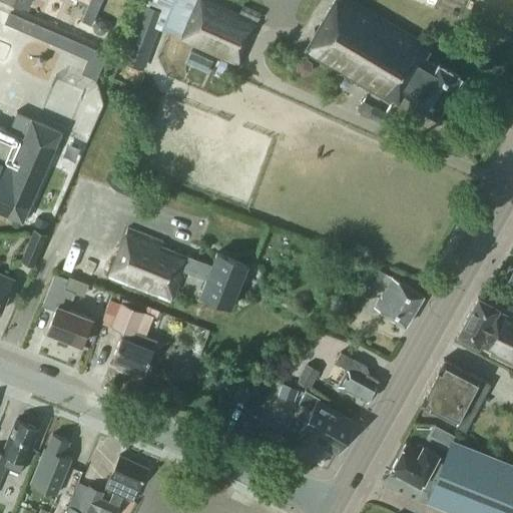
[(89,0),(88,4),(98,8),(101,0),(89,0)]
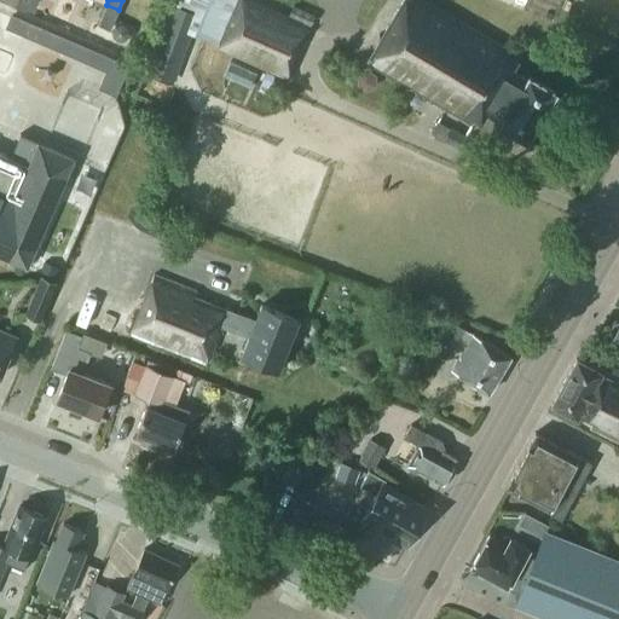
[(285,75),(308,24),(250,0),(237,0),(218,46),(285,75)]
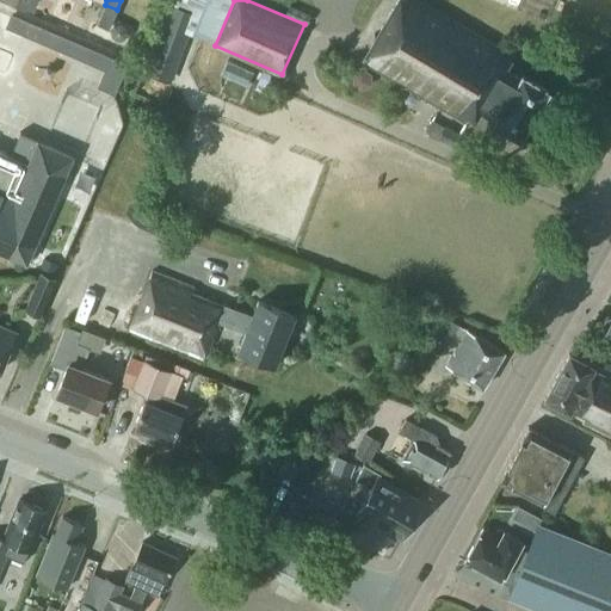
[(549,90),(522,74),(519,78),(505,69),(513,56),(419,0),(396,0),(362,60),(467,122),(469,118),(475,122),(481,111),(495,119),(493,123),(522,140),(549,90)]
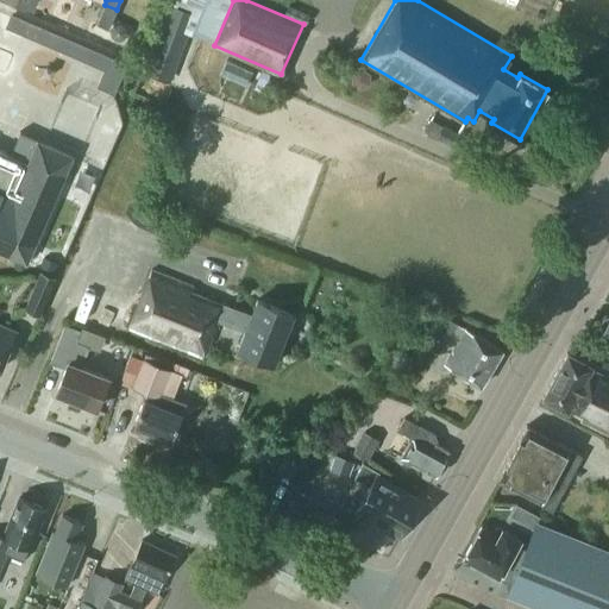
[(169,4),(143,70),(170,81),(196,14),(169,4)]
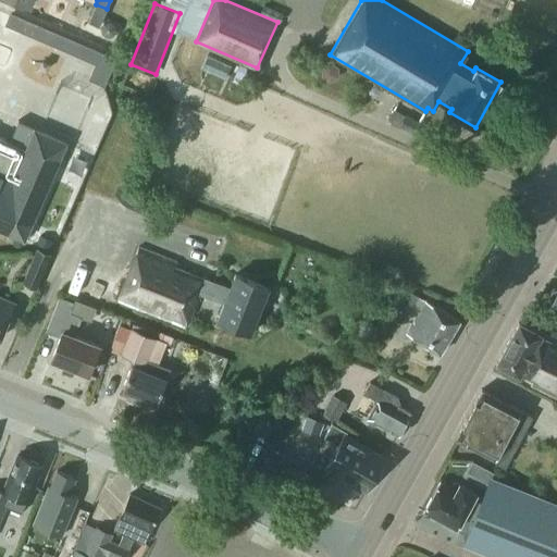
[(99,25),(107,9),(96,4),(88,21),(99,25)]
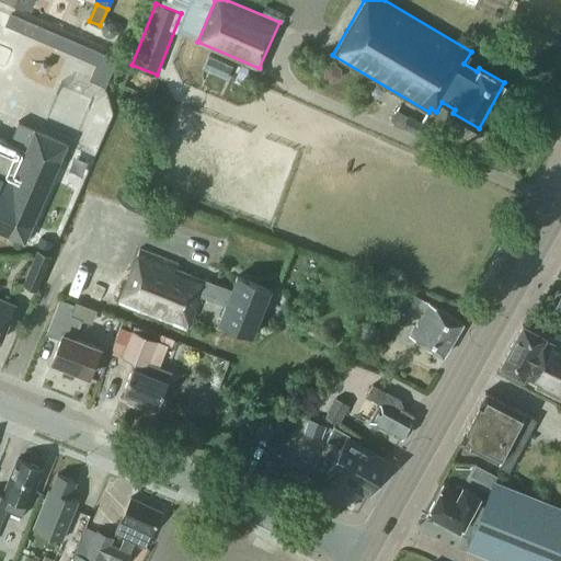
[(10,12),(4,24),(95,64),(90,79),(104,86),(116,58),(10,12)]
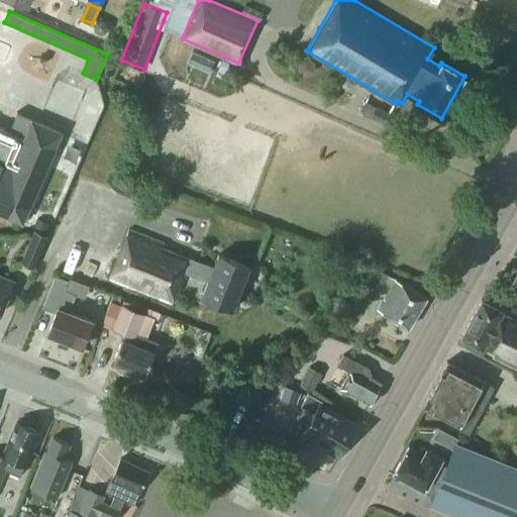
[(299,62),(299,71),(306,76),(314,72),(314,62),(307,57),(299,62)]
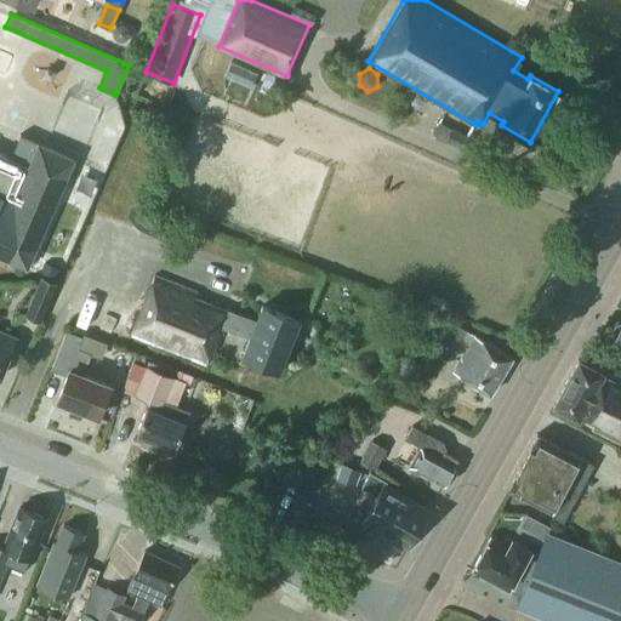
[(462,149),(468,138),(454,129),(446,140),(462,149)]
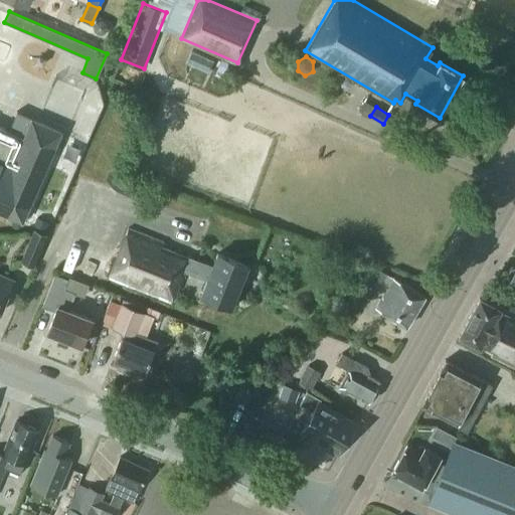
[(0,210),(22,220),(21,222),(22,223),(23,221),(60,131),(33,119),(33,118),(17,111),(17,112),(18,113),(11,131),(9,130),(0,125),(0,210)]
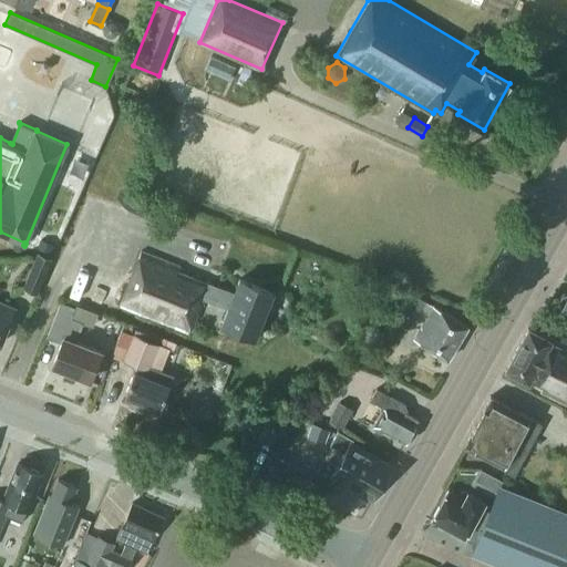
[(38,290),(51,256),(37,250),(23,285),(38,290)]
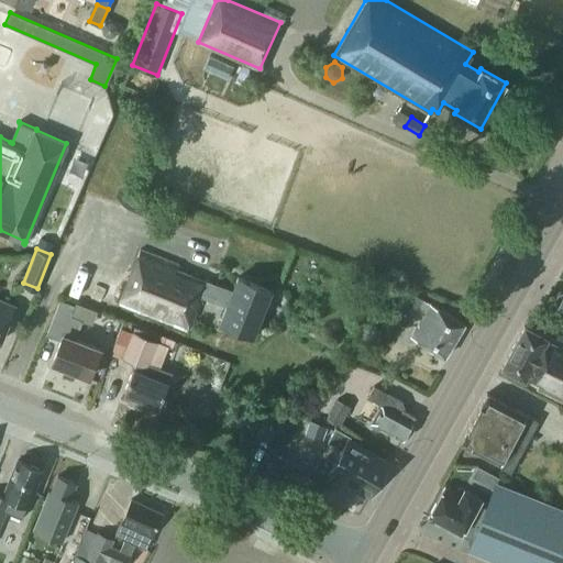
[(188,332),(201,296),(207,282),(177,271),(179,265),(140,249),(118,304),(188,332)]
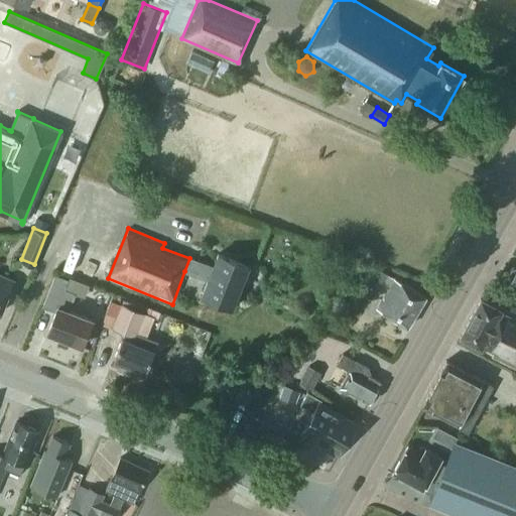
[(184,271),(208,280),(202,295),(232,307),(248,265),(218,254),(213,267),(189,258),(184,271)]
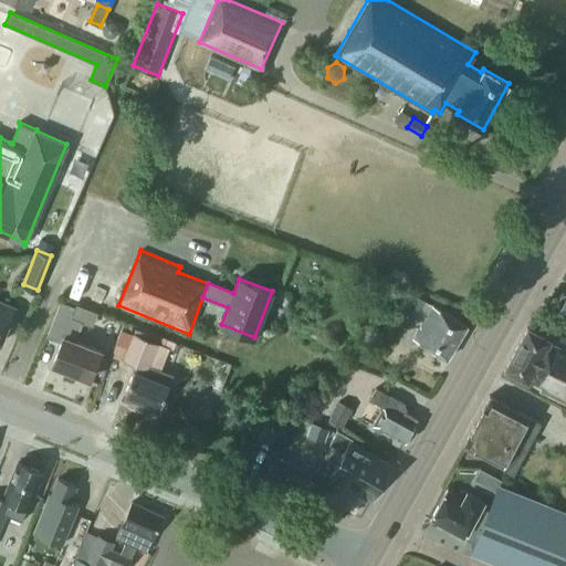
[(409,328),(417,316),(422,321),(412,338),(447,358),(467,325),(432,305),(415,294),(398,321),(409,328)]
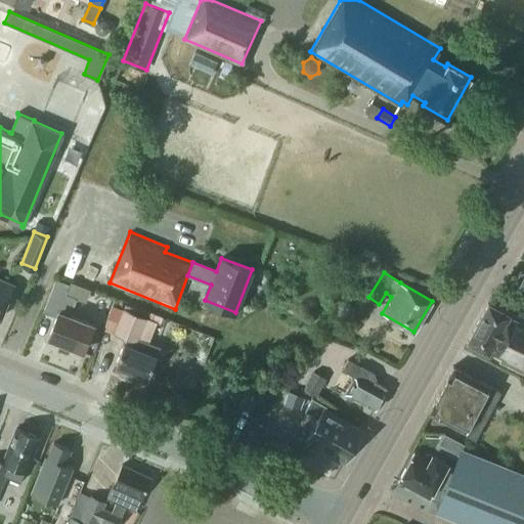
[(0,277),(0,315),(13,284),(0,277)]
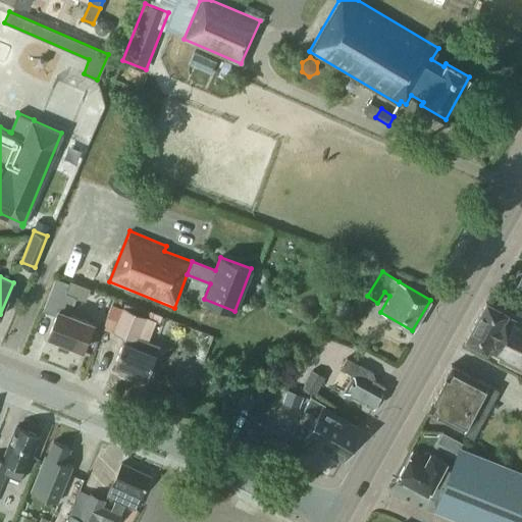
[(48,336),(82,351),(92,323),(69,314),(76,297),(66,293),(69,283),(56,277),(52,288),(43,310),(56,315),(48,336)]
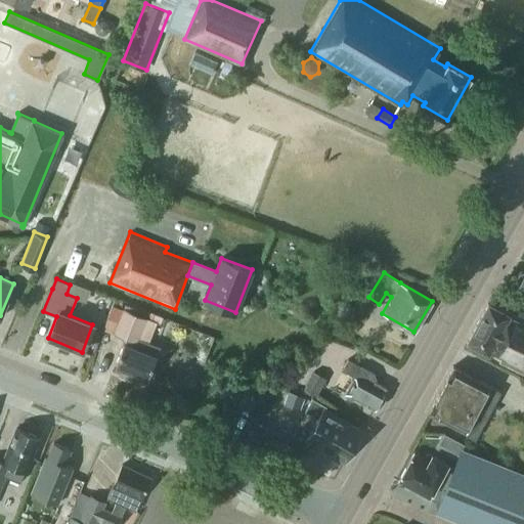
[(499,361),(522,375),(523,372),(523,325),(509,317),(510,315),(488,303),(467,343),(488,355),(490,352),(500,358),(499,361)]
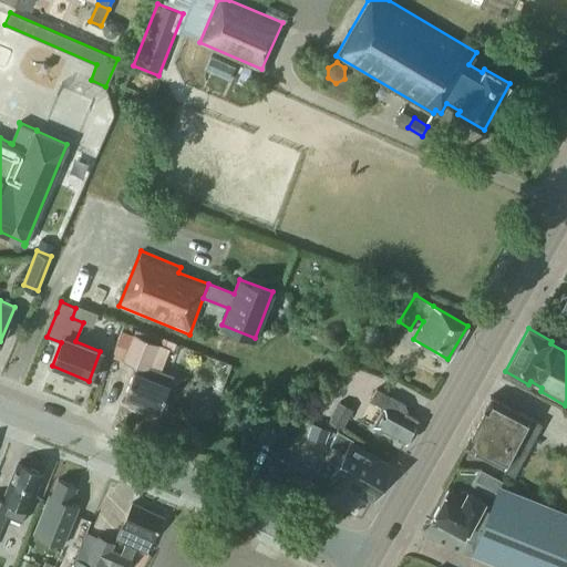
[(160,409),(172,375),(150,367),(158,344),(132,334),(122,360),(136,366),(133,372),(124,395),(160,409)]
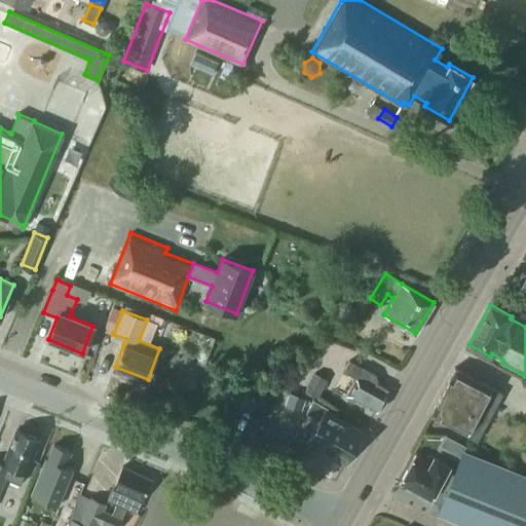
[(357,378),(345,396),(352,401),(358,398),(376,409),(382,408),(386,400),(386,392),(388,387),(377,381),(378,379),(376,373),(363,367),(349,360),(343,370),(357,378)]
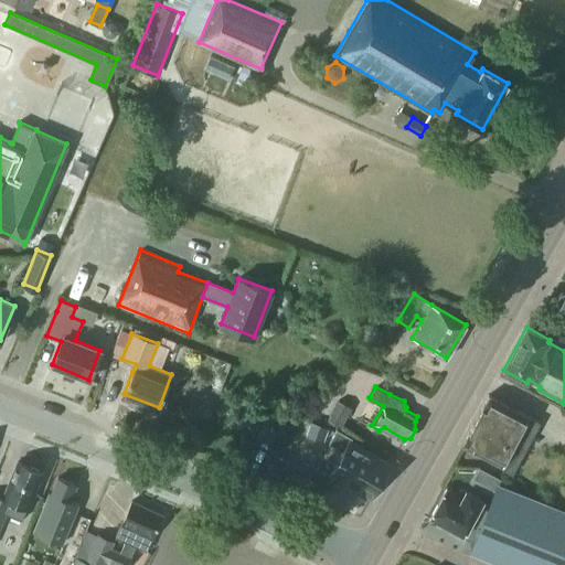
[(526,415),(488,394),(462,444),(464,445),(465,445),(513,470),(523,451),(539,422),(526,416),(526,415)]
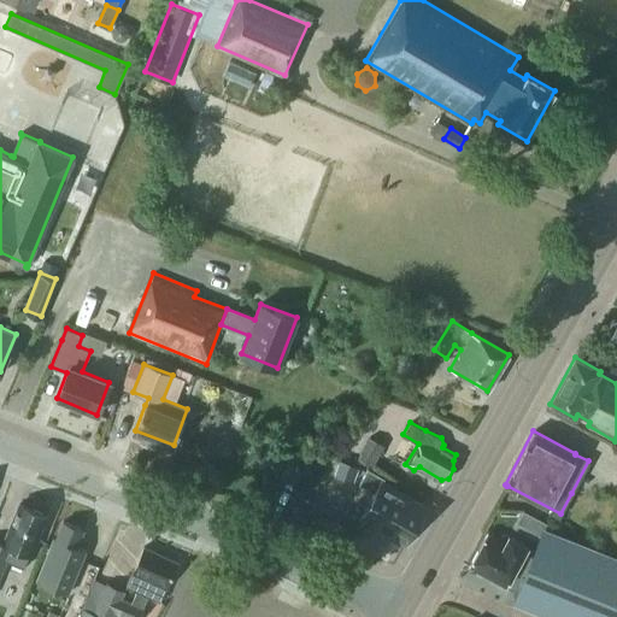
[(374,466),(387,446),(371,436),(358,458),(374,466)]
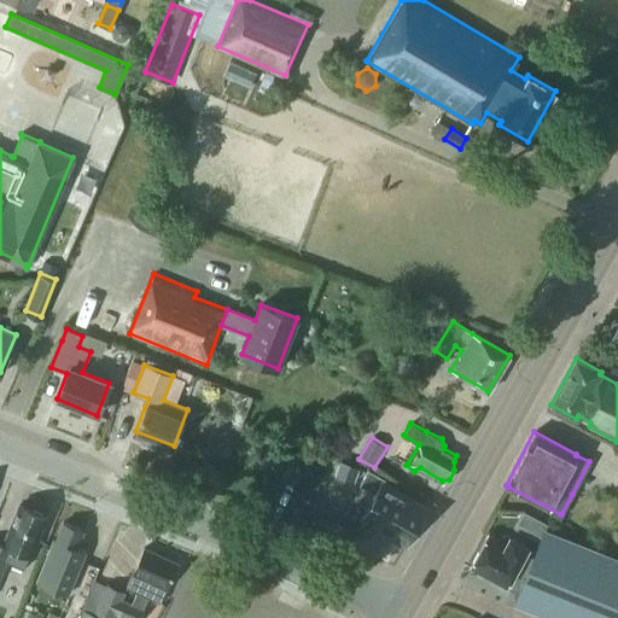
[(274,448),(267,462),(279,468),(286,454),(274,448)]
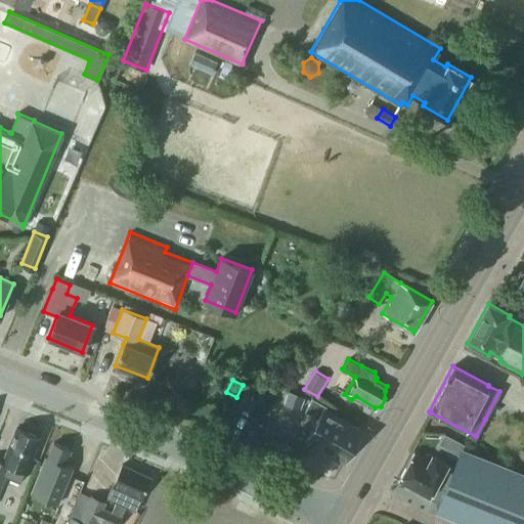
[(271,394),(250,382),(237,404),(259,416),(271,394)]
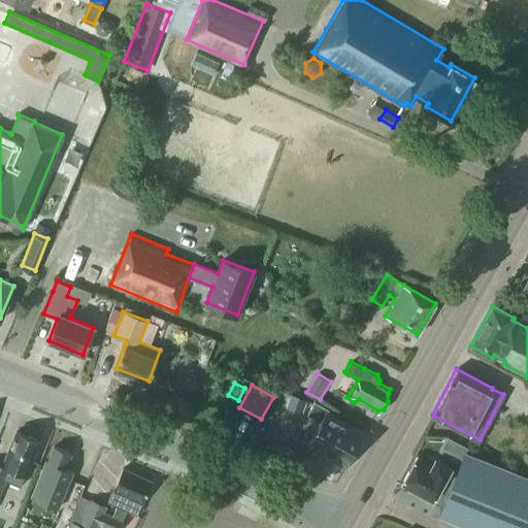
[(366,433),(328,411),(329,409),(316,401),(307,414),(321,421),(308,441),(320,448),(322,452),(325,454),(329,454),(344,462),(350,460),(366,433)]
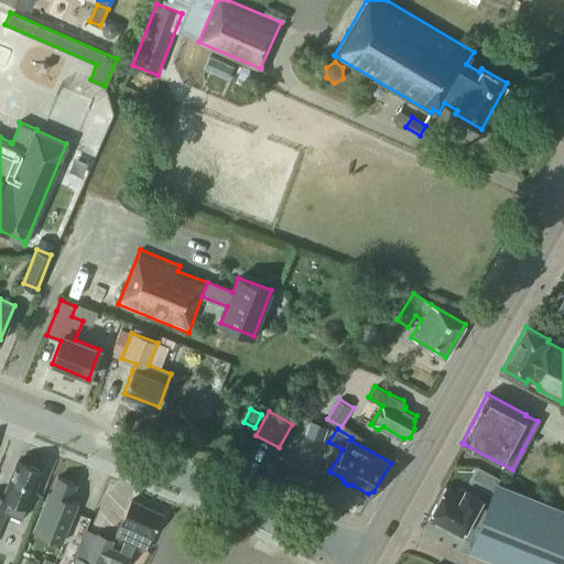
[(275,453),(266,468),(279,476),(289,461),(275,453)]
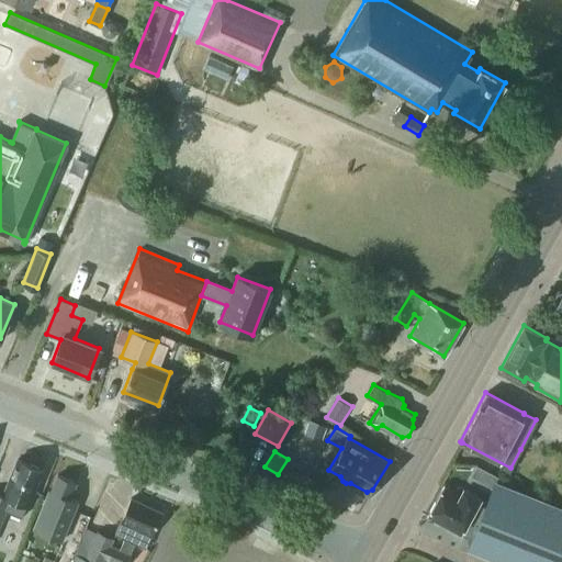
[(0,524),(11,498),(27,504),(42,469),(18,459),(3,494),(0,493),(0,524)]
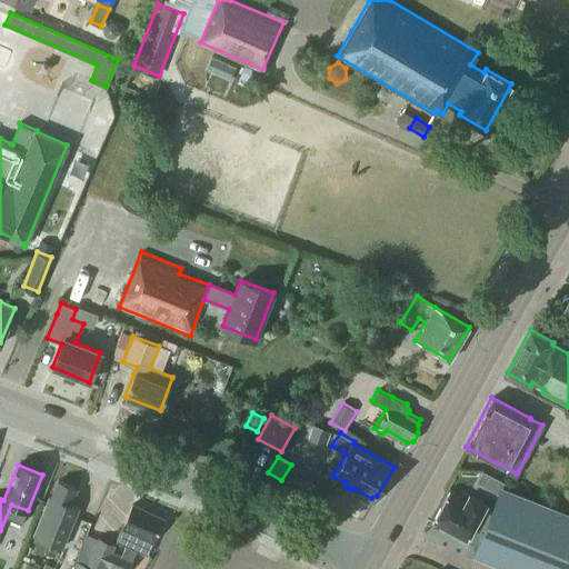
[(52,497),(50,496),(35,535),(63,547),(79,507),(70,503),(76,488),(59,480),(52,497)]
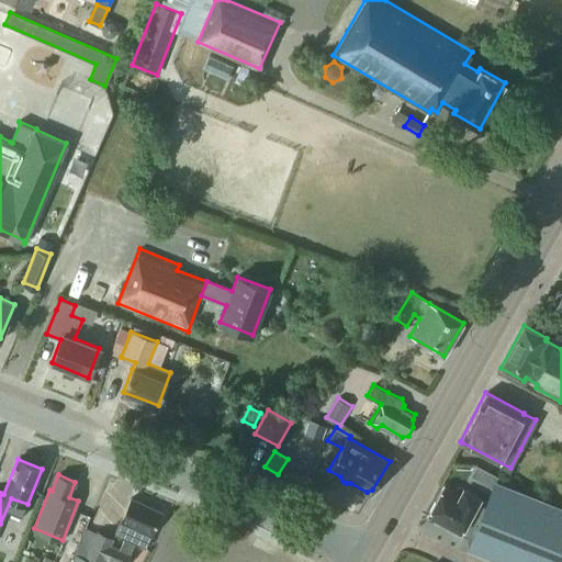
[(444,485),(427,515),(461,532),(472,539),(468,548),(505,561),(561,561),(561,507),(503,484),(490,509),(478,503),(481,496),(463,487),(460,494),(444,485)]
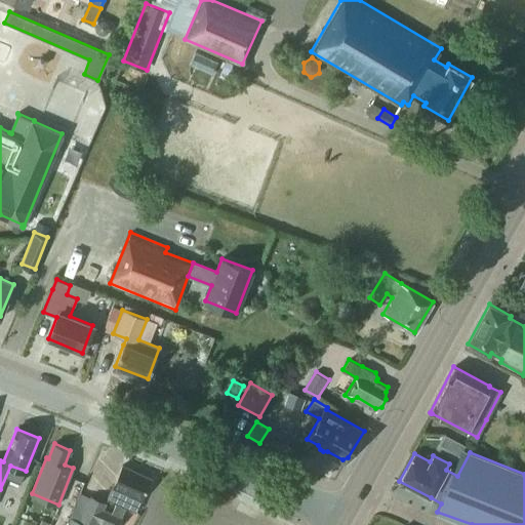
[(119,524),(122,519),(126,508),(136,513),(152,479),(122,466),(108,499),(117,503),(113,515),(104,511),(107,505),(91,497),(81,520),(92,524),(96,524),(98,521),(107,524),(119,524)]
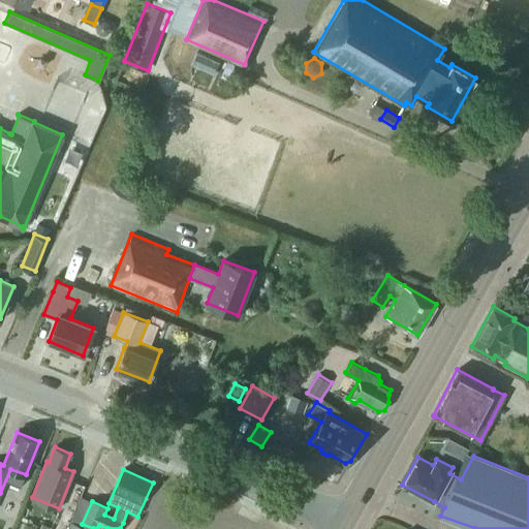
[(269,528),(266,528),(265,528),(252,528),(224,516),(217,528),(269,528)]
